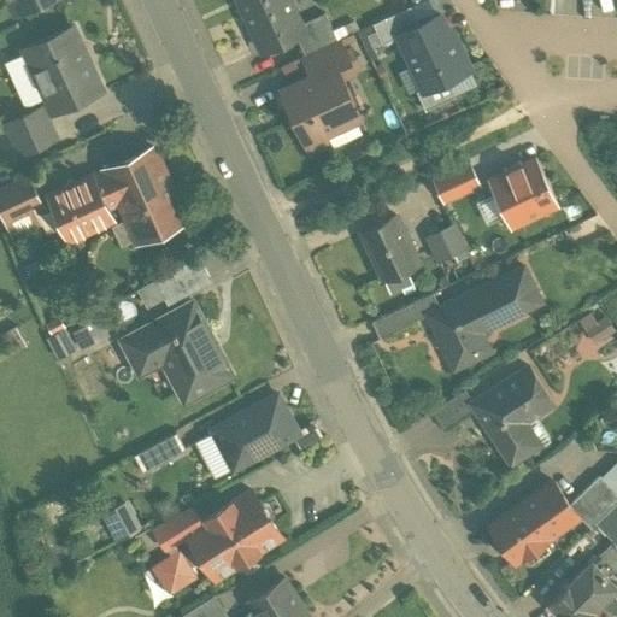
[(11,0),(17,11),(41,0),(11,0)]
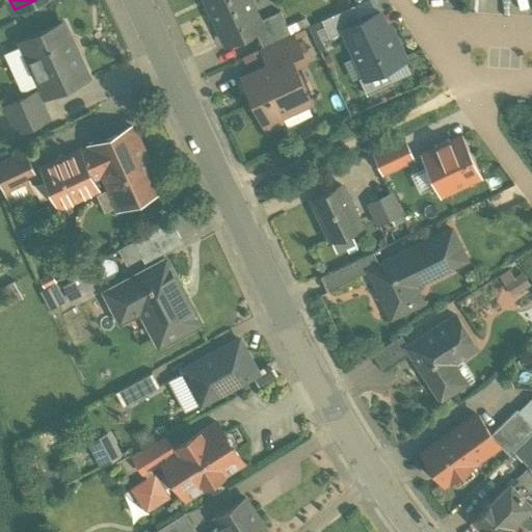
[(207,0),(212,10),(235,0),(207,0)]
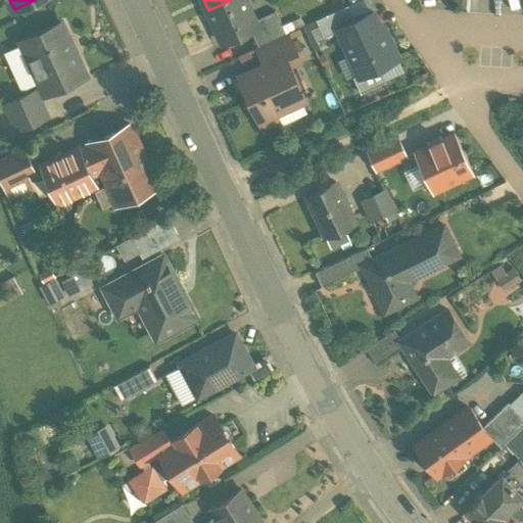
[(245,0),(231,0),(208,10),(224,42),(251,29),(257,26),(255,19),(245,0)]
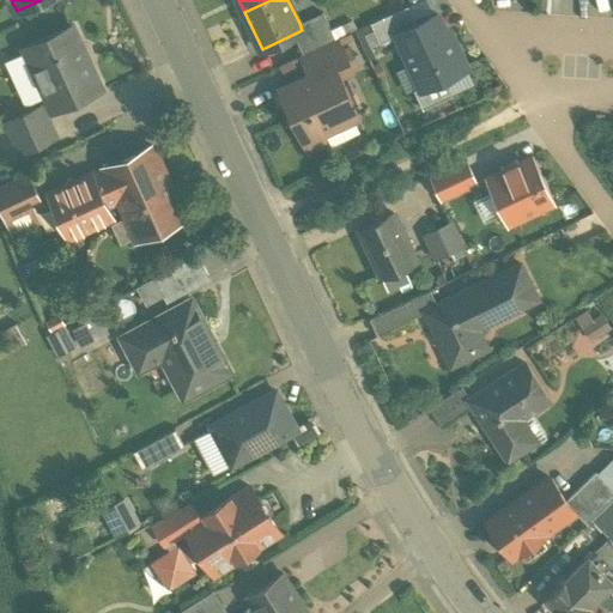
[(323,12),(299,23),(302,30),(295,34),(303,54),(335,38),(323,12)]
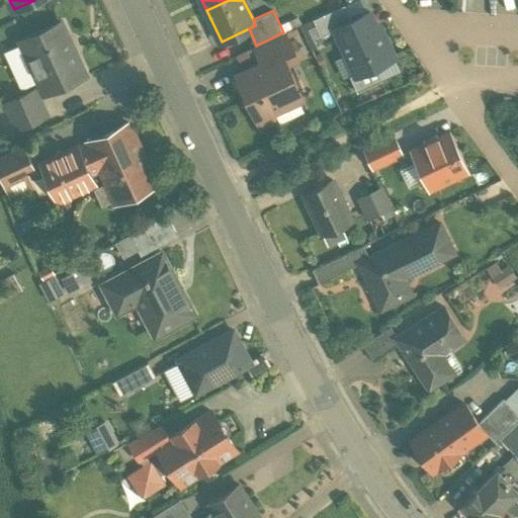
[(369,11),(336,26),(336,31),(355,73),(349,75),(357,91),(381,80),(375,66),(394,58),(394,55),(379,24),(376,26),(369,11)]
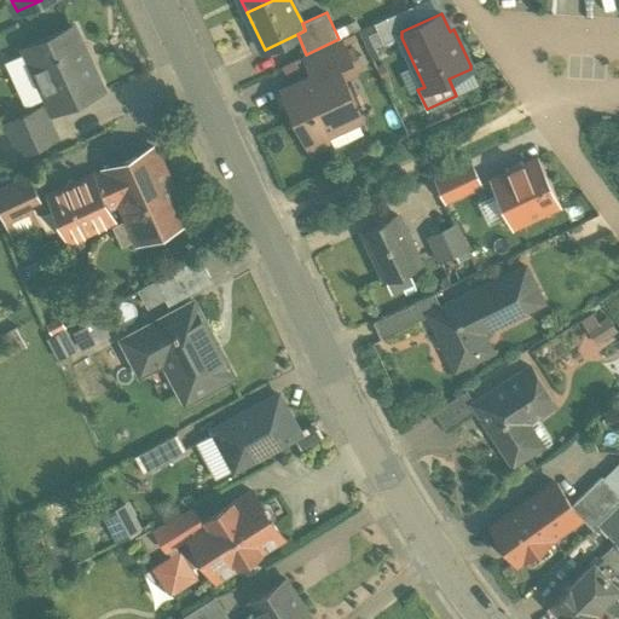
[(74,28),(27,50),(55,110),(96,92),(85,69),(92,67),(74,28)]
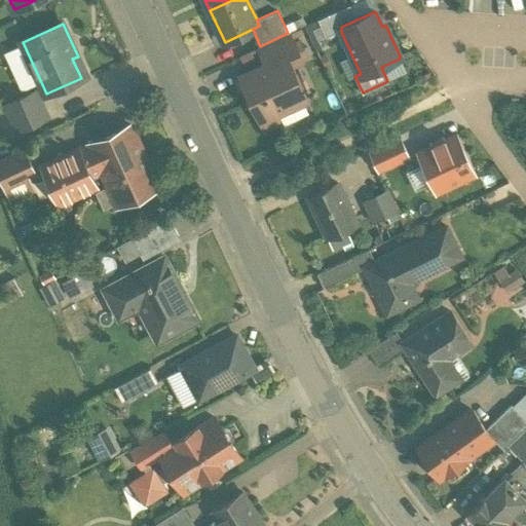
[(292,37),(260,51),(268,68),(289,59),(292,66),(303,61),(292,37)]
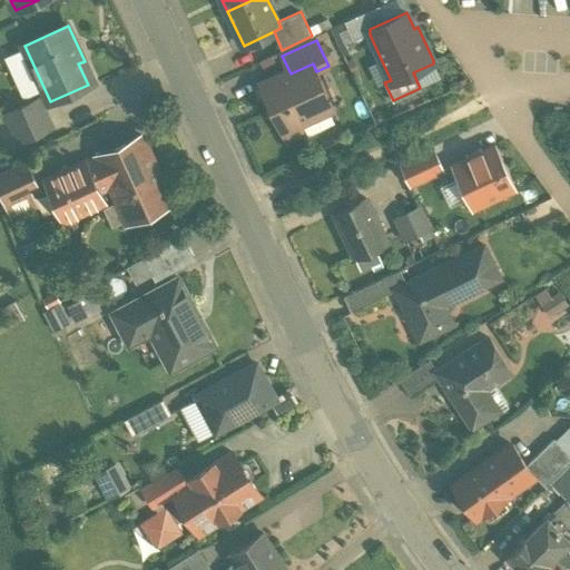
[(291,74),(263,87),(286,137),(305,128),(302,120),(333,106),(316,71),(313,64),(291,74)]
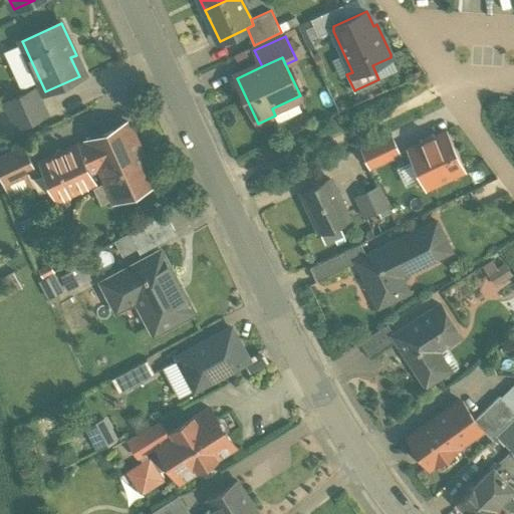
[(36,87),(5,101),(16,126),(47,112),(36,87)]
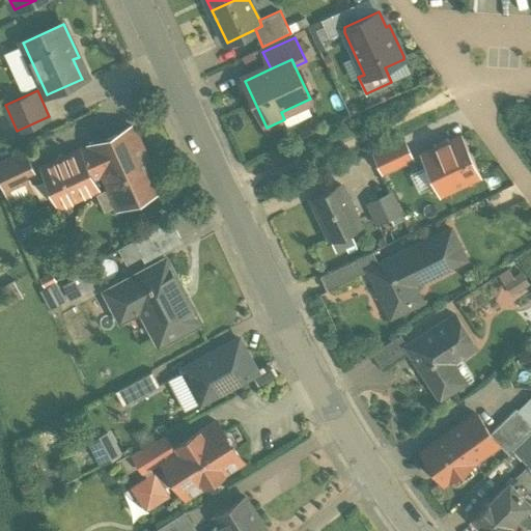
[(133,127),(91,145),(105,174),(118,203),(117,203),(118,205),(161,187),(133,127)]
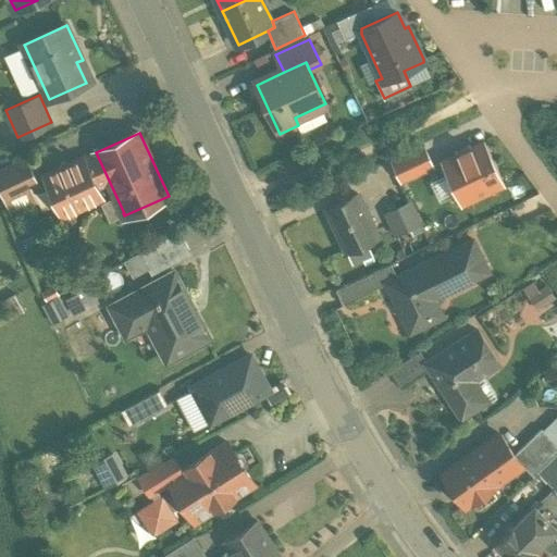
[(484,140),(441,161),(460,202),(504,182),(484,140)]
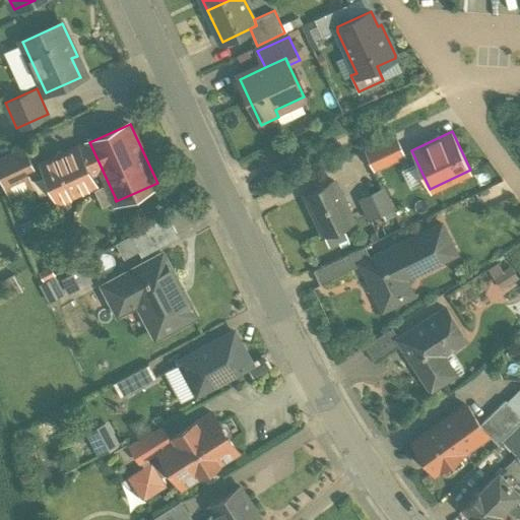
[(395,136),(366,149),(375,169),(404,155),(395,136)]
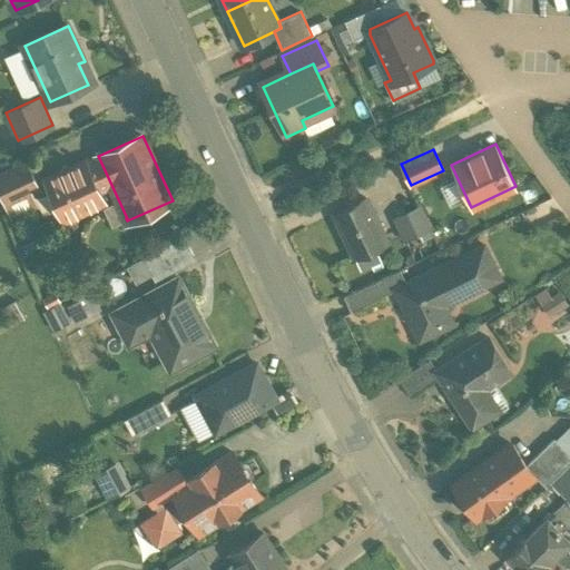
[(98,156),(48,178),(68,222),(107,204),(101,192),(112,187),(98,156)]
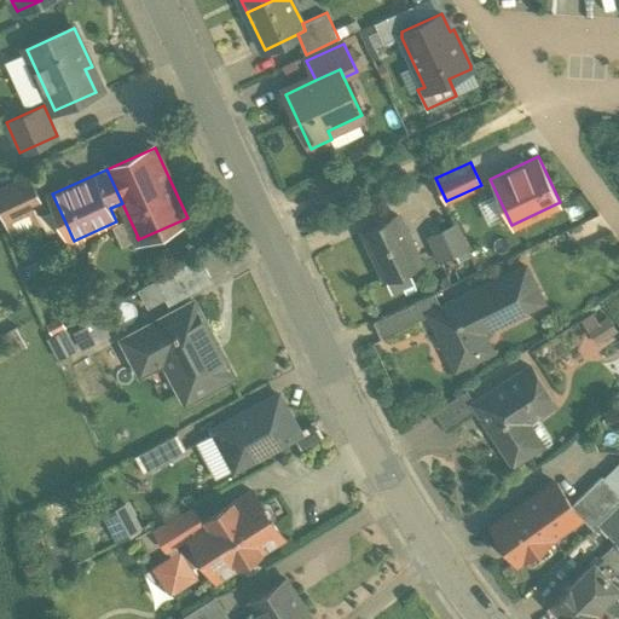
[(29,175),(0,187),(0,206),(7,223),(42,206),(29,175)]
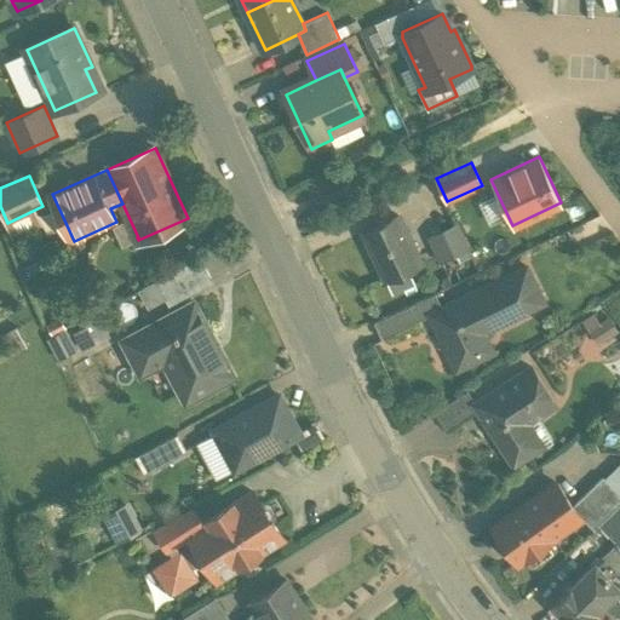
[(399,214),(365,231),(386,277),(422,262),(399,214)]
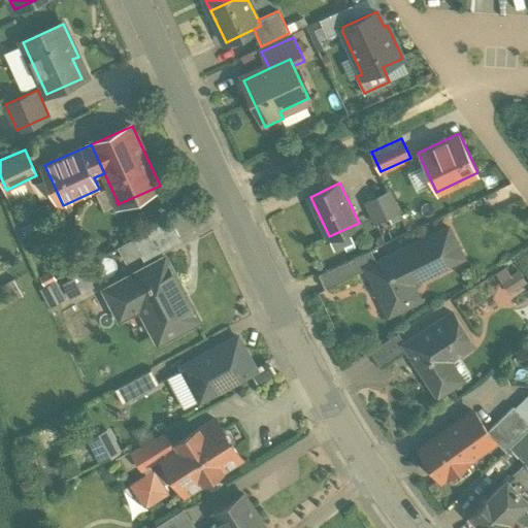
[(387,191),(375,196),(384,211),(383,211),(385,215),(396,209),(387,191)]
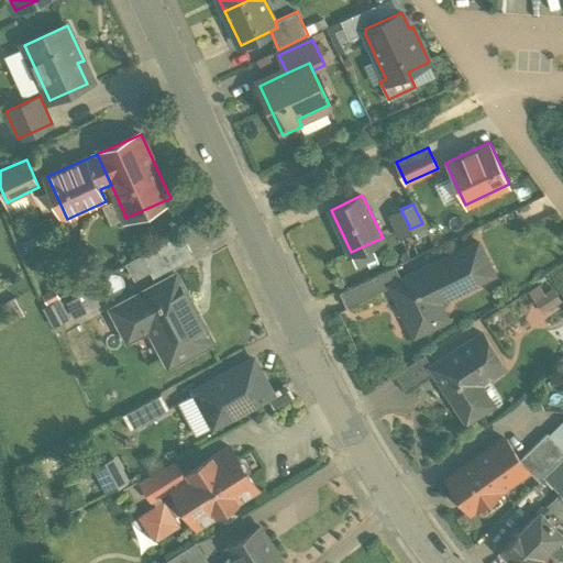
[(400,209),(389,214),(397,231),(408,225),(409,225),(400,209)]
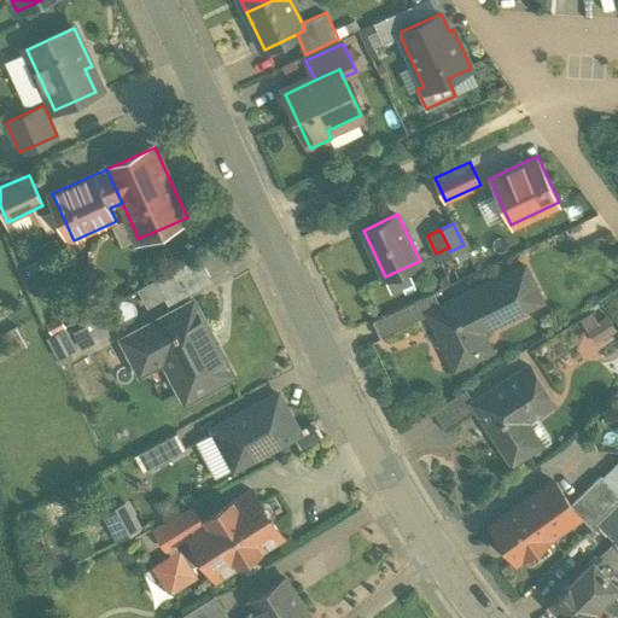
[(442,305),(429,312),(430,313),(456,367),(482,354),(477,344),(478,344),(476,340),(471,336),(543,301),(525,264),(442,305)]
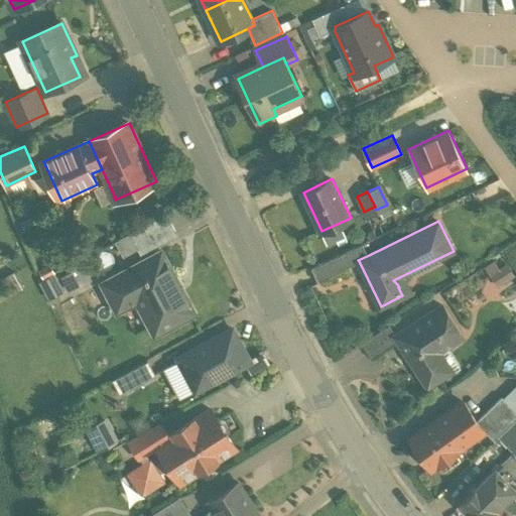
[(123,256),(138,248),(130,233),(115,241),(123,256)]
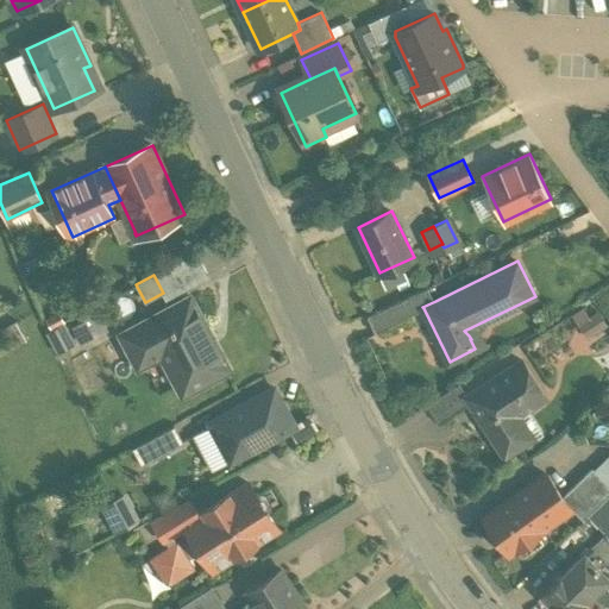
[(428,287),(396,302),(405,318),(424,308),(422,307),(435,301),(428,287)]
